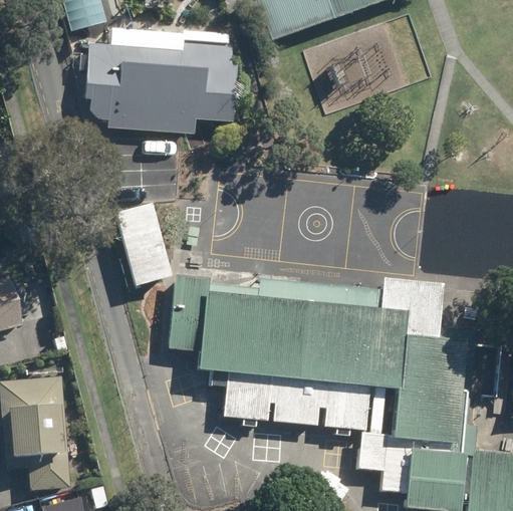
[(257,0),(270,36),(371,0),(257,0)]
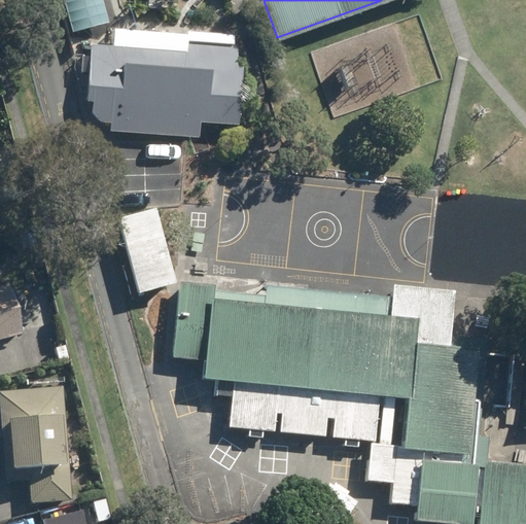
[(239,124),(241,35),(116,25),(114,42),(95,41),(88,99),(96,100),(94,110),(102,118),(112,119),(112,128),(201,133),(203,119),(239,124)]
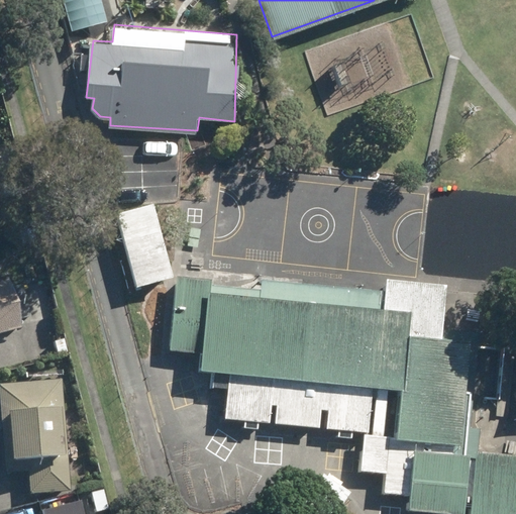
[(2,179),(5,193),(21,189),(17,175),(2,179)]
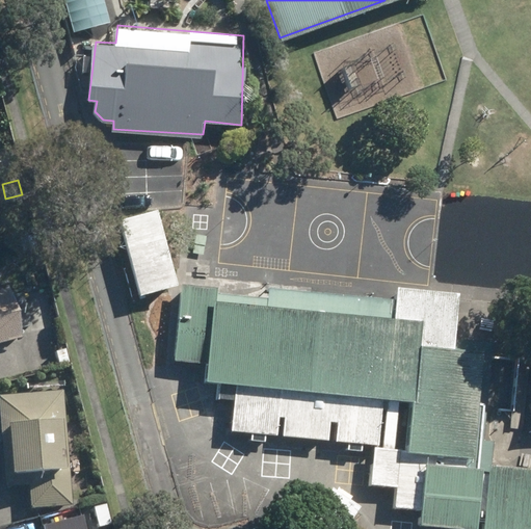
[(157,205),(120,215),(140,291),(178,281),(157,205)]
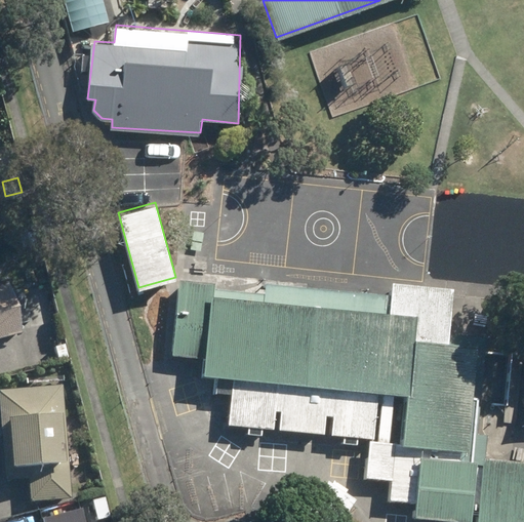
[(470,521),(471,515),(478,516),(477,521),(523,521),(523,463),(485,459),(487,436),(476,435),(486,337),(450,334),(454,290),(392,284),(389,314),(213,296),(214,283),(180,279),(173,355),(206,358),(204,376),(218,378),(216,393),(231,394),(228,426),(274,430),(276,411),(281,411),(280,430),(324,435),(326,414),(333,415),(331,435),(371,439),(367,478),(394,480),(392,500),(416,503),(415,517),(462,521),(470,521)]
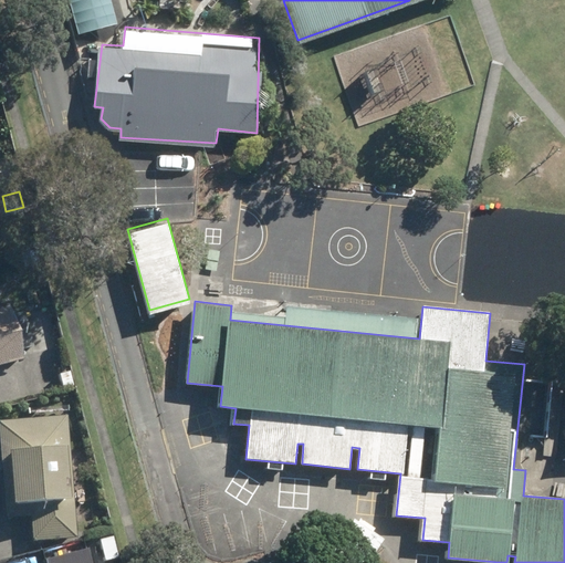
[(0,362),(22,356),(10,305),(0,308),(0,362)]
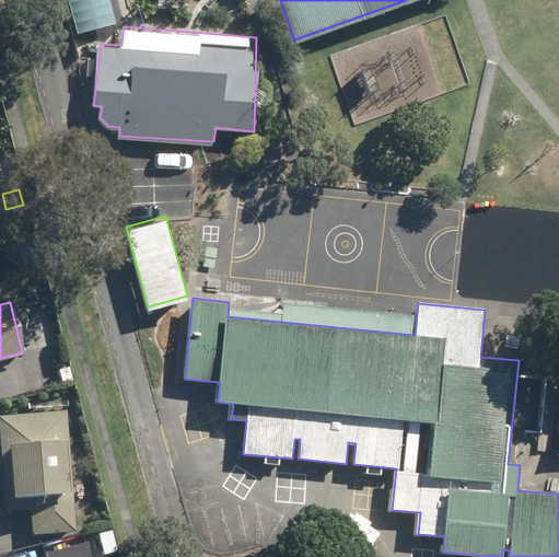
[(32,315),(19,318),(24,343),(37,339),(32,315)]
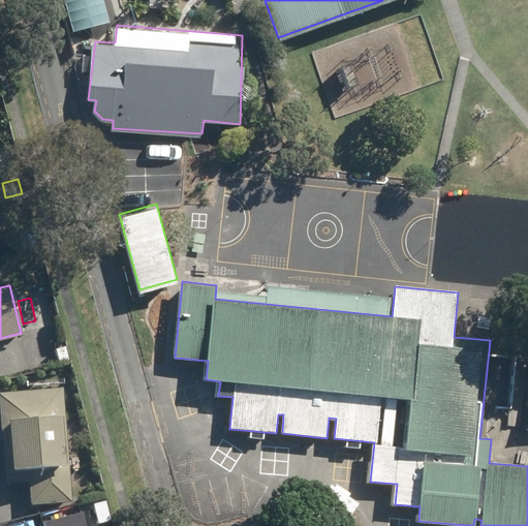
[(54,306),(40,308),(42,322),(57,320),(54,306)]
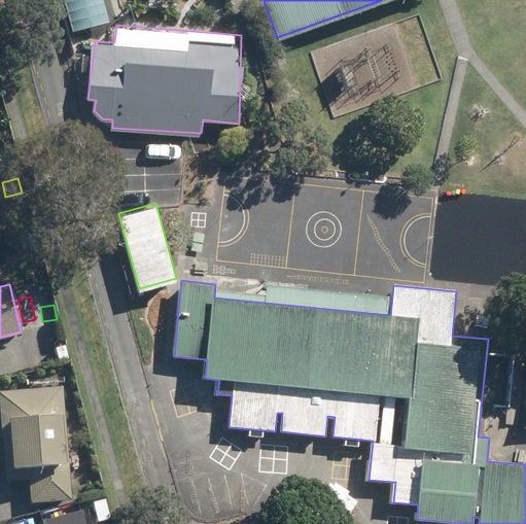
[(64,386),(0,390),(0,405),(5,482),(30,480),(31,501),(73,498),(70,461),(65,462),(62,421),(66,422),(64,386)]
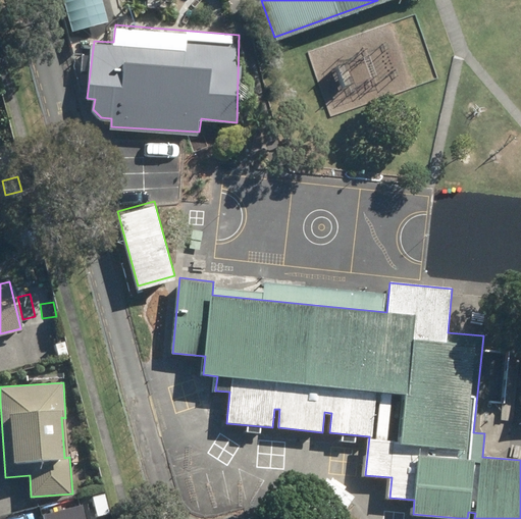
[(45,518),(86,518),(82,501),(43,512),(45,518)]
